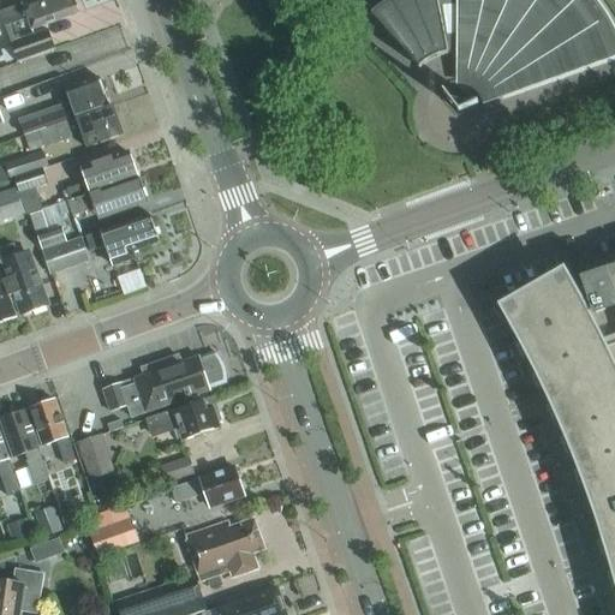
[(31,30),(79,13),(75,0),(31,0),(0,11),(0,13),(5,27),(28,19),(31,30)]
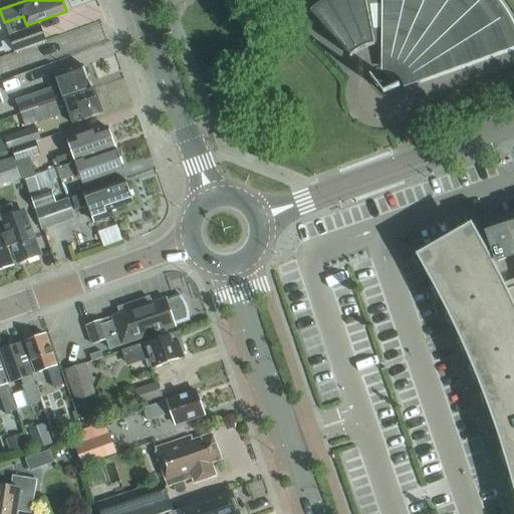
[(494,6),(489,0),(325,0),(319,4),(309,11),(350,57),(354,54),(359,51),(364,48),(369,47),(374,45),(374,43),(384,43),(383,54),(390,55),(395,57),(401,59),(405,62),(410,66),(414,70),(417,75),(419,80),(513,46),(513,41),(512,35),(507,25),(501,15),(494,6)]
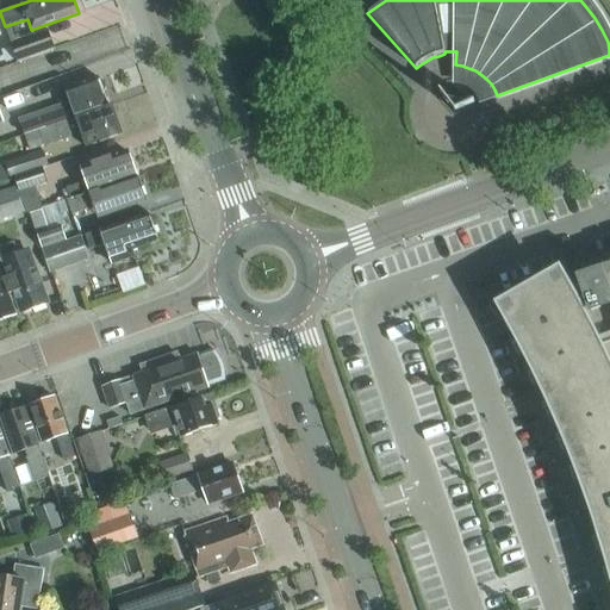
[(55,49),(48,29),(10,43),(18,62),(55,49)]
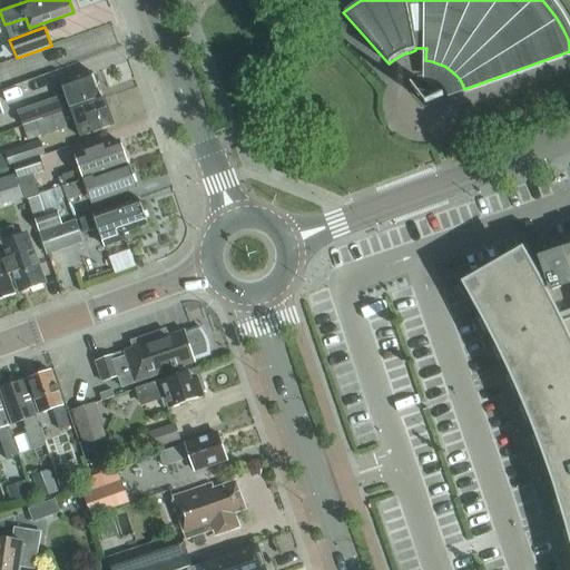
[(70,109),(100,99),(97,89),(98,89),(97,87),(98,82),(96,77),(92,76),(92,72),(61,84),(67,99),(57,102),(57,100),(33,108),(35,112),(21,117),(23,126),(25,126),(70,109)]
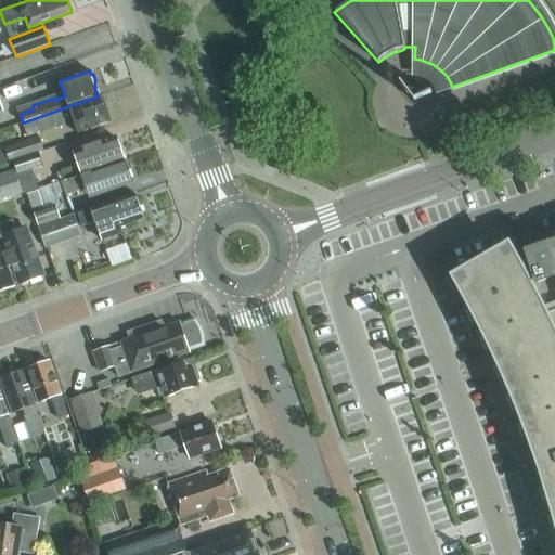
[(101,95),(98,97),(68,106),(24,123),(23,123),(11,126),(16,141),(27,137),(64,125),(63,120),(72,117),(77,133),(111,123),(101,95)]
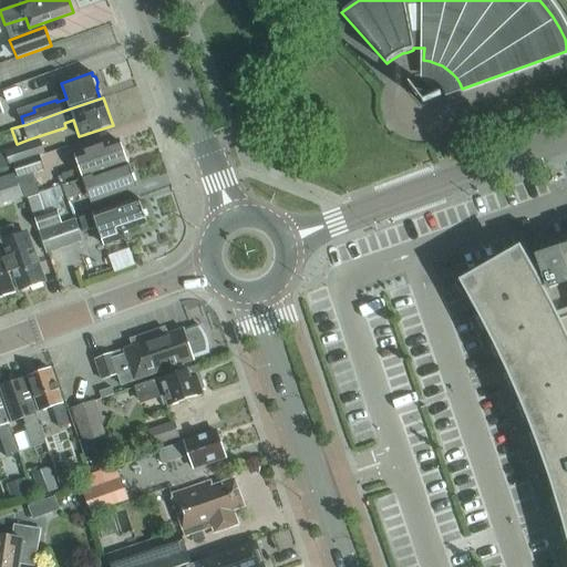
[(39,141),(6,152),(0,154),(0,171),(10,167),(10,165),(43,154),(39,141)]
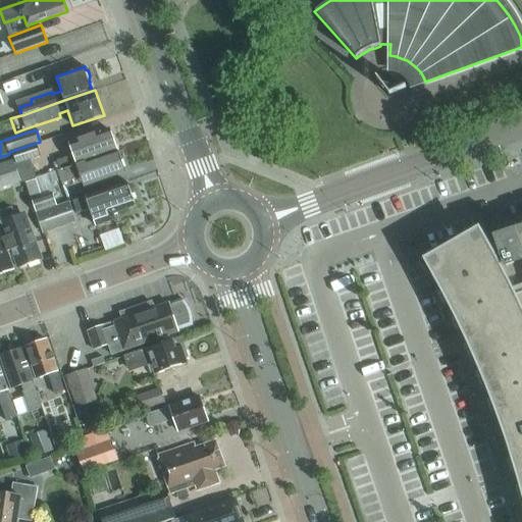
[(116,152),(108,154),(108,153),(116,150),(109,129),(69,143),(73,155),(52,163),(55,171),(57,170),(61,184),(81,177),(84,187),(123,172),(116,152)]
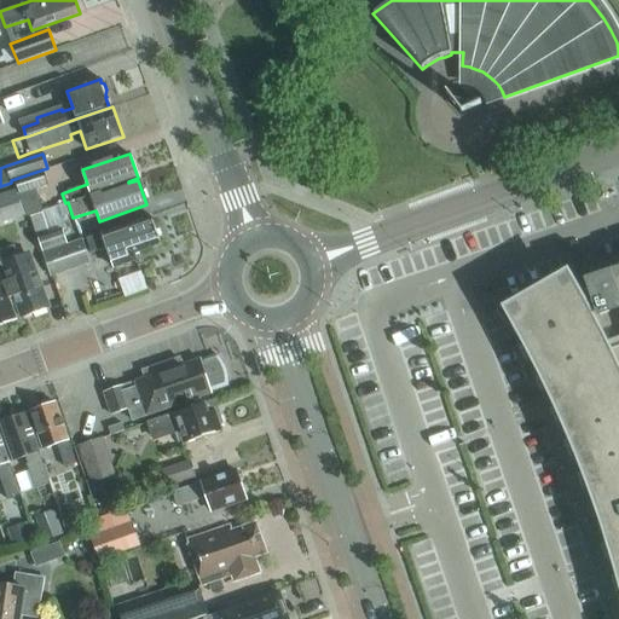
[(35,189),(46,185),(42,172),(15,180),(27,217),(42,212),(35,189)]
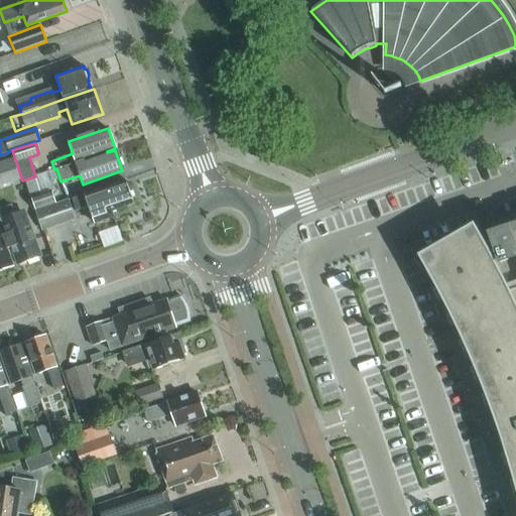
[(0,183),(0,184),(19,178),(13,158),(0,162),(0,183)]
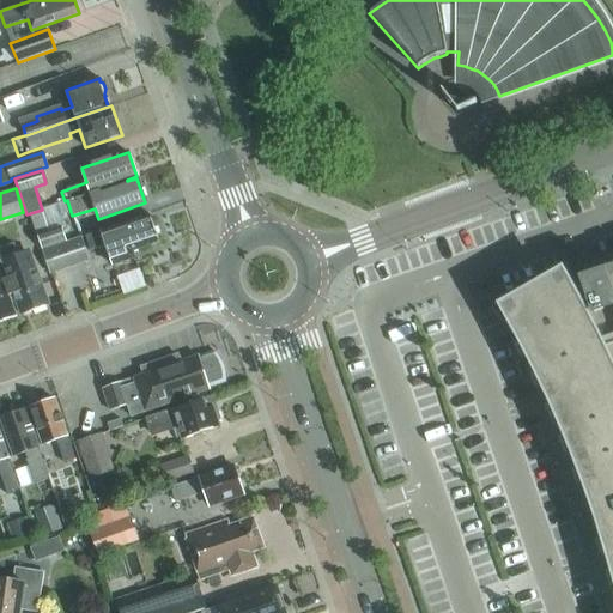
[(42,250),(66,242),(61,228),(48,231),(42,211),(30,216),(42,250)]
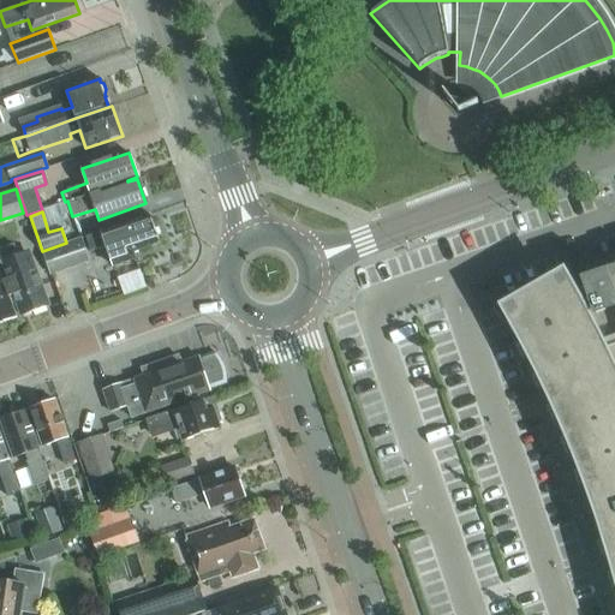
[(150,215),(101,232),(85,237),(91,252),(107,246),(113,267),(135,260),(132,252),(160,243),(150,215)]
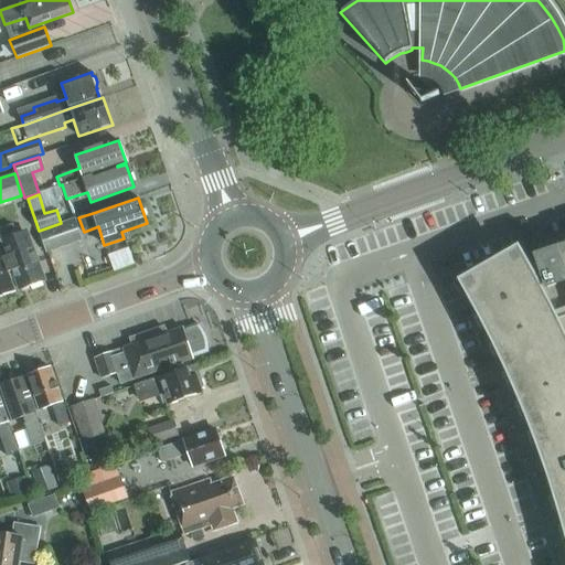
[(52,249),(82,240),(75,220),(45,230),(52,249)]
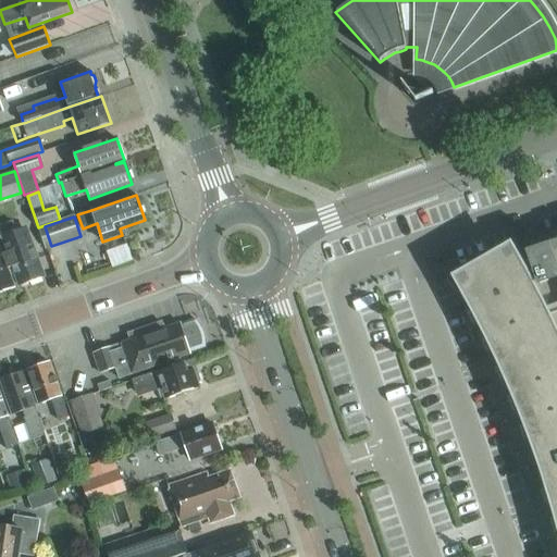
[(20,286),(44,277),(37,259),(38,256),(33,244),(22,248),(12,222),(0,225),(0,232),(8,251),(3,254),(0,245),(0,293),(13,288),(2,257),(3,257),(10,275),(15,273),(20,286)]
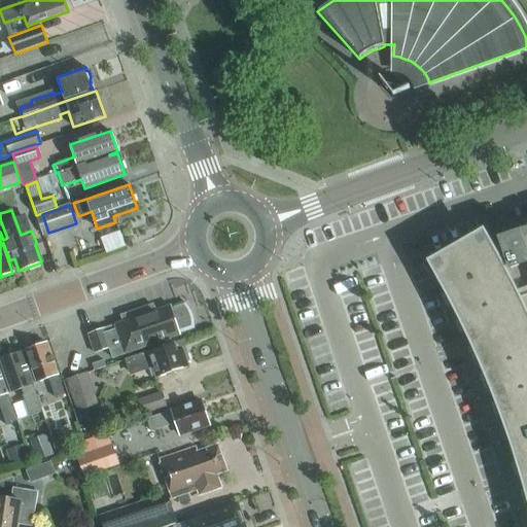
[(491,242),(452,255),(526,476),(526,230),(524,231),(524,230),(518,232),(519,233),(491,242)]
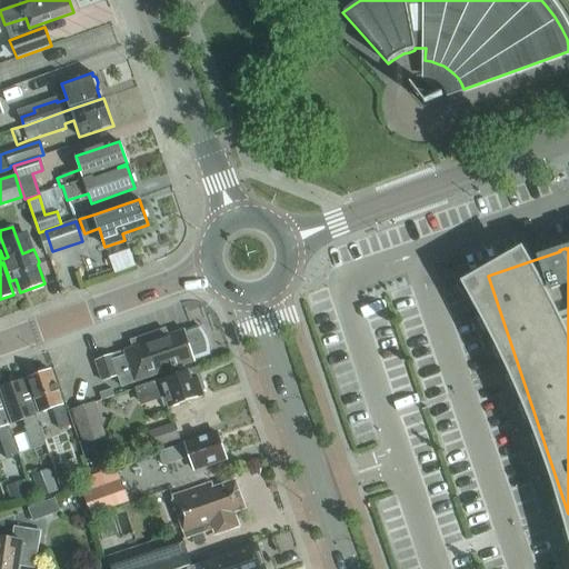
[(200,326),(183,330),(167,336),(165,329),(131,341),(133,348),(96,360),(102,381),(118,377),(121,387),(135,382),(195,362),(195,360),(210,356),(210,351),(210,346),(210,342),(208,337),(206,332),(203,329),(201,326),(200,326)]
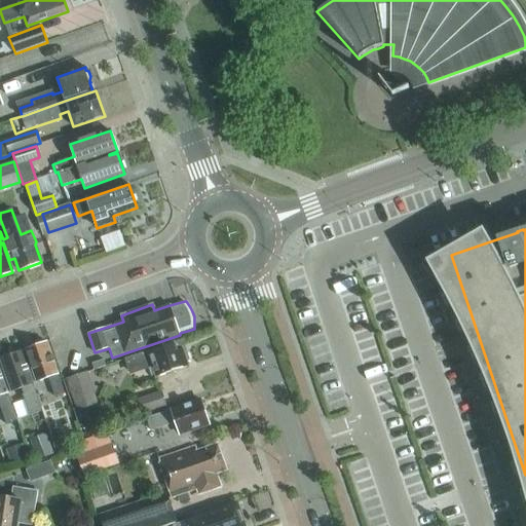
[(156,377),(191,366),(182,340),(148,351),(125,359),(128,370),(151,363),(156,377)]
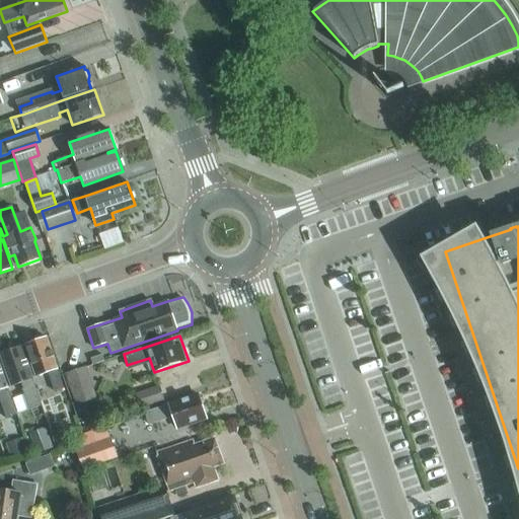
[(54,391),(63,388),(47,338),(24,346),(35,377),(48,373),(54,391)]
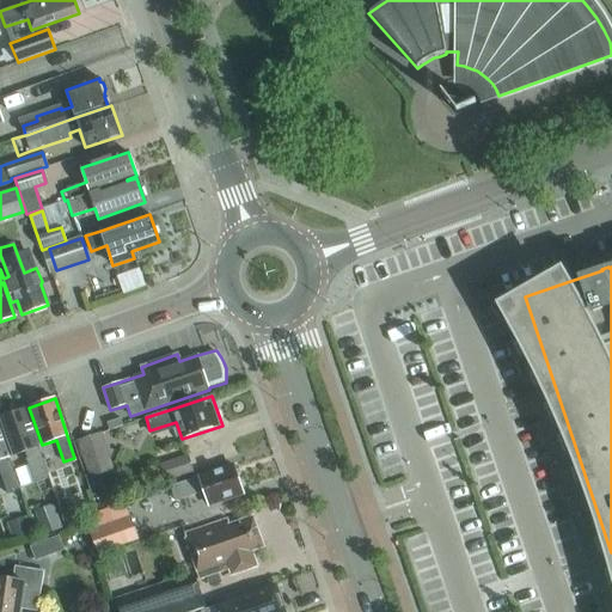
[(35,472),(46,469),(25,409),(0,417),(13,456),(28,451),(35,472)]
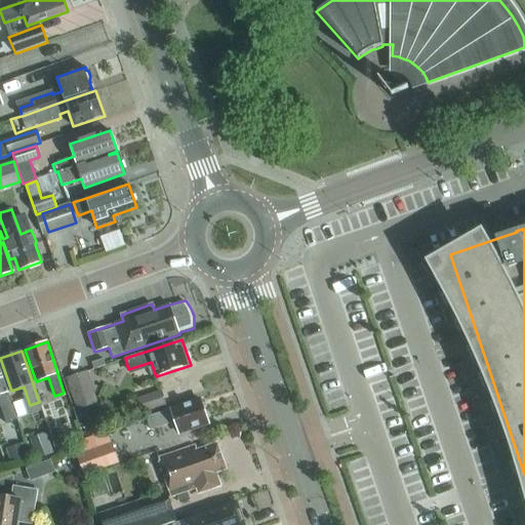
[(0,400),(5,415),(14,411),(0,370),(0,400)]
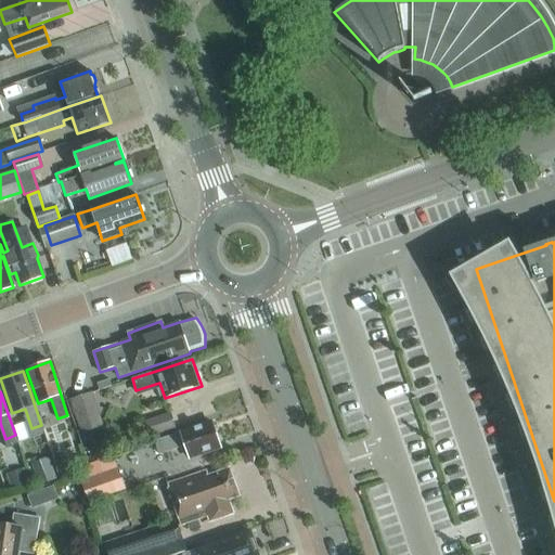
[(104,427),(93,392),(69,400),(80,435),(104,427)]
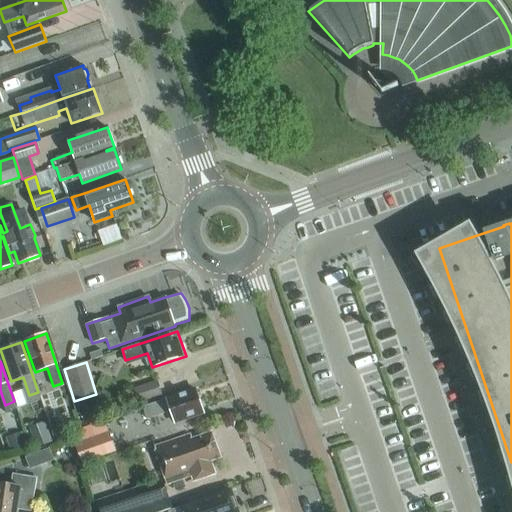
[(162,395),(157,380),(133,388),(138,404),(162,395)]
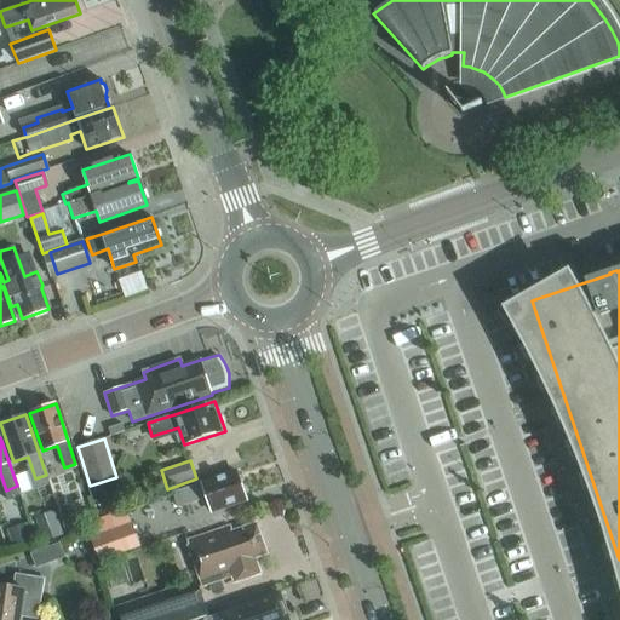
[(212,512),(246,500),(236,471),(173,493),(178,507),(207,498),(212,512)]
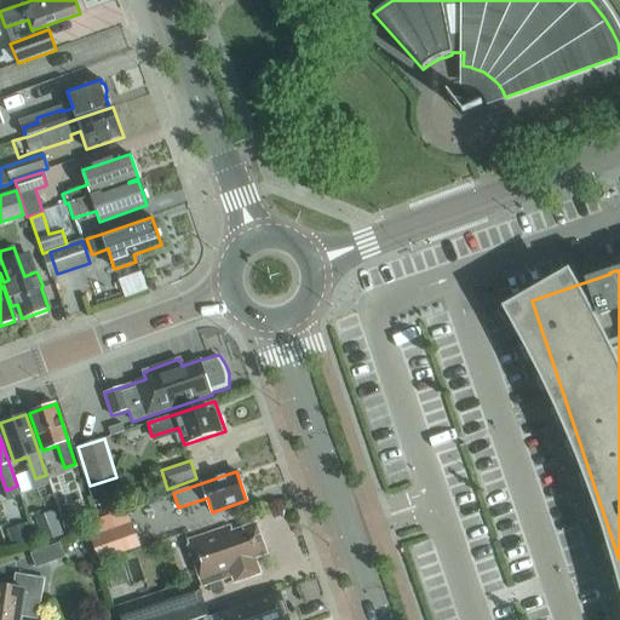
[(86,522),(91,538),(135,522),(128,506),(86,522)]
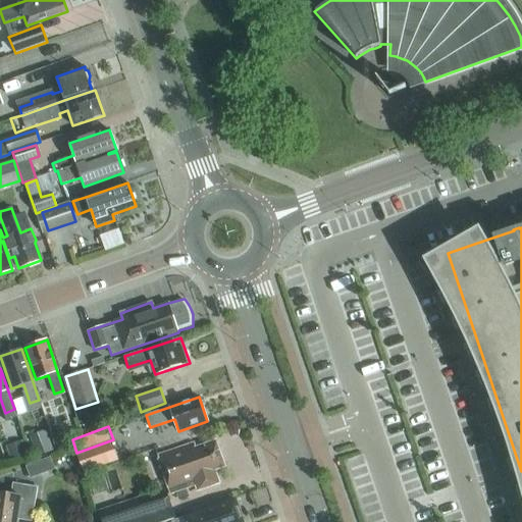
[(30,437),(37,457),(50,452),(43,432),(30,437)]
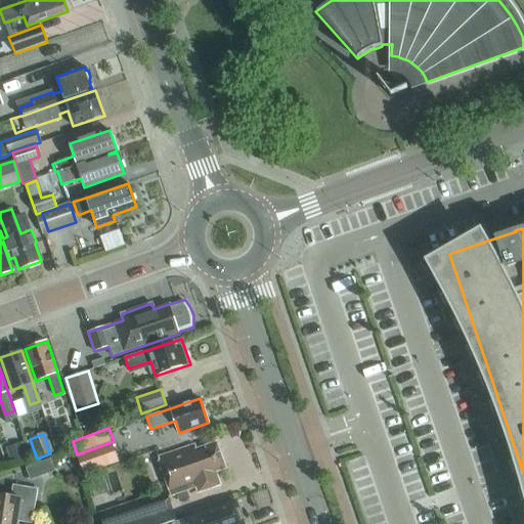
[(73,448),(69,436),(54,441),(58,452),(73,448)]
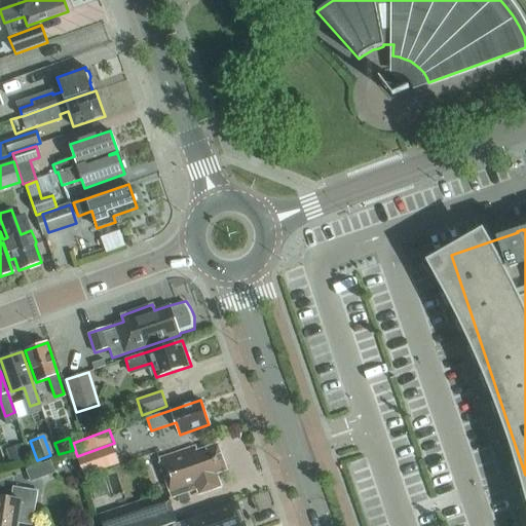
[(121,462),(114,443),(77,456),(84,476),(121,462)]
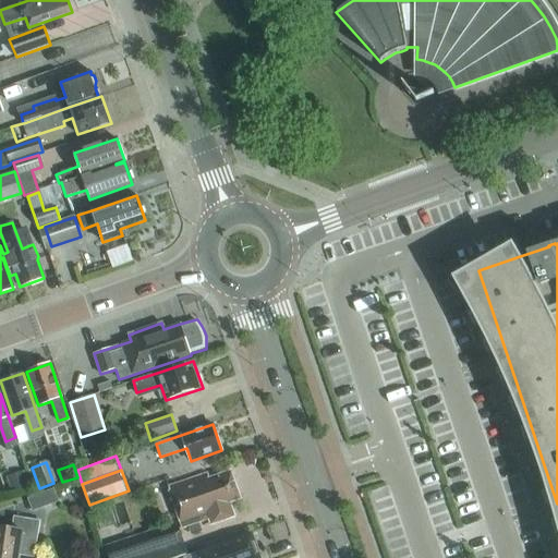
[(230,502),(241,499),(231,471),(209,478),(208,473),(168,487),(182,528),(208,519),(210,525),(234,517),(230,502)]
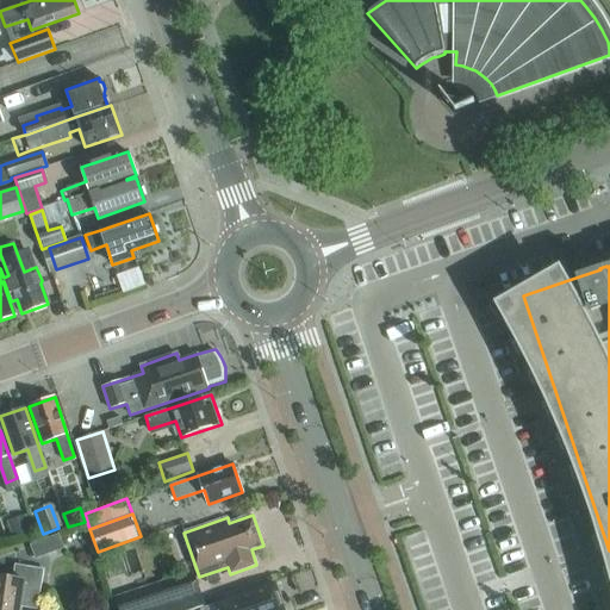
[(8,522),(13,536),(31,530),(26,516),(8,522)]
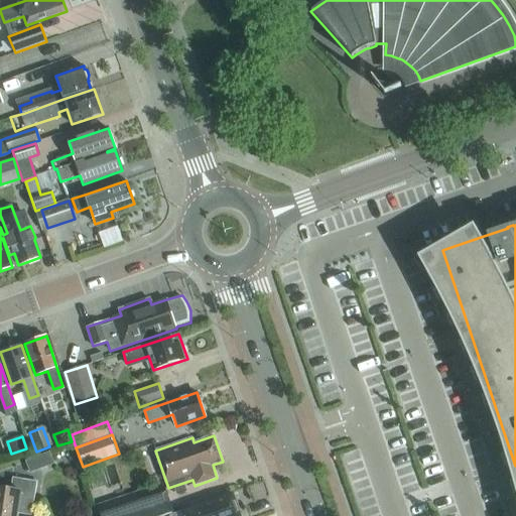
[(25,461),(29,471),(53,461),(49,452),(25,461)]
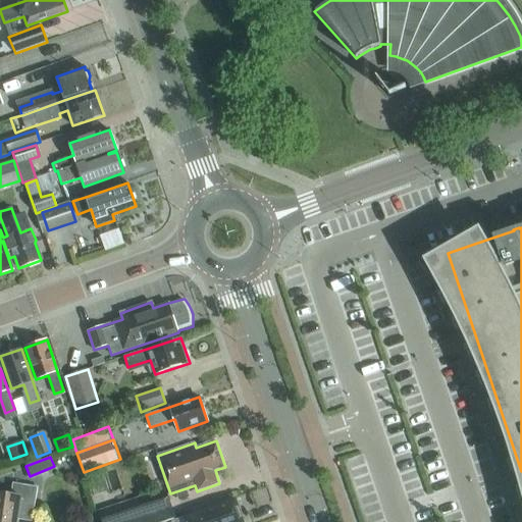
[(98,475),(104,491),(115,487),(109,471),(98,475)]
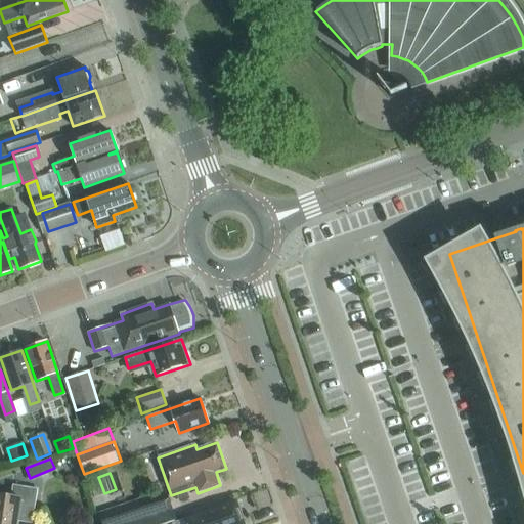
[(33,516),(38,488),(12,485),(10,496),(0,494),(0,523),(16,523),(18,514),(33,516)]
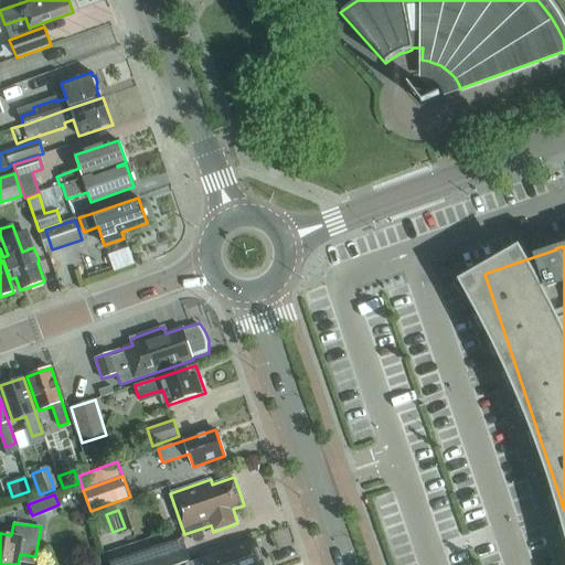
[(174,564),(189,561),(180,534),(155,543),(107,560),(108,564),(174,564)]
